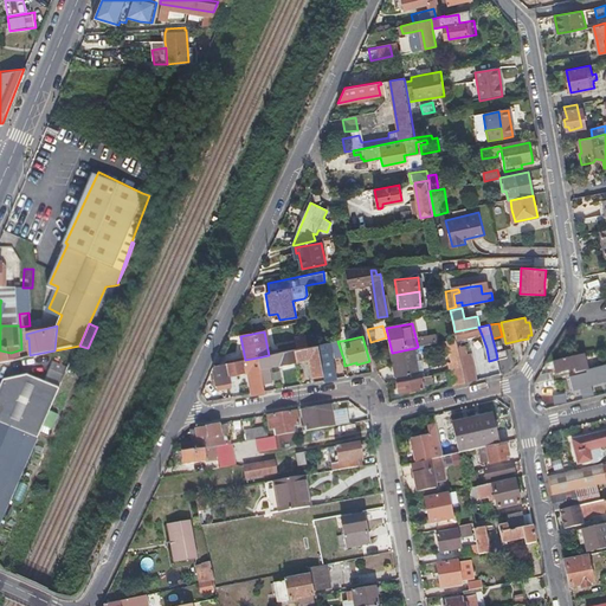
[(451,369),(463,367),(462,363),(459,350),(456,339),(451,340),(452,345),(447,346),(451,361),(449,361),(451,369)]
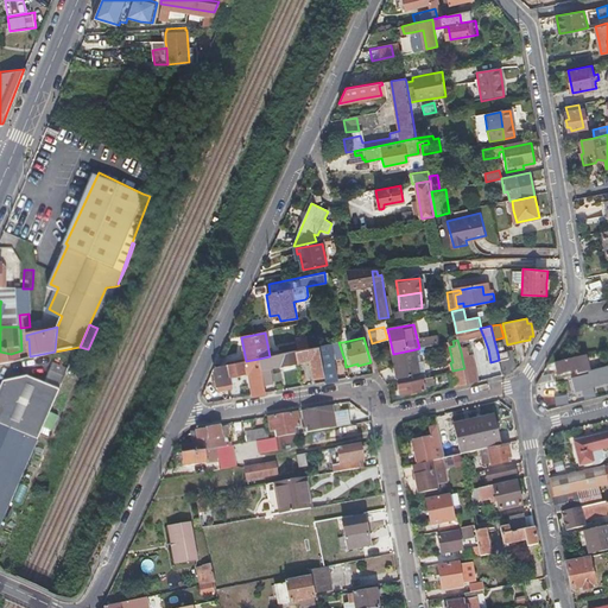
[(337,381),(336,380),(331,354),(335,353),(336,358),(343,356),(339,342),(318,347),(324,374),(327,384),(337,381)]
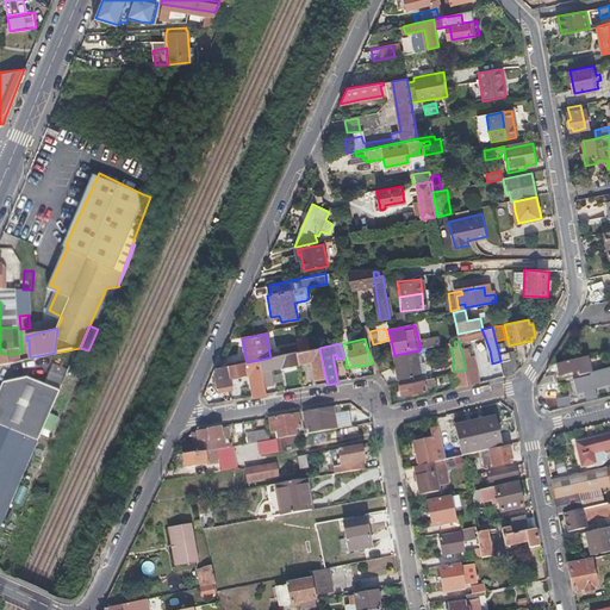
[(316,377),(325,375),(319,348),(309,349),(304,350),(298,352),(299,362),(311,360),(313,356),(316,356),(313,366),(316,377)]
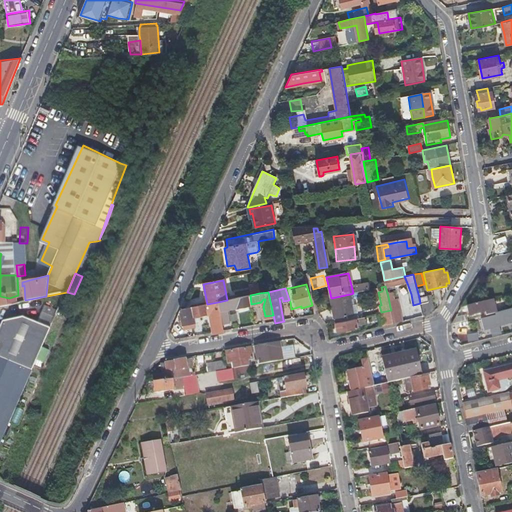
[(350,294),(331,298),(335,316),(354,312),(350,294)]
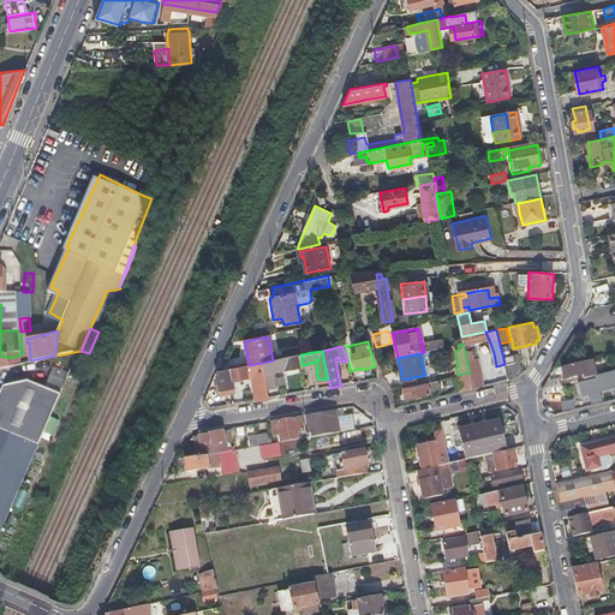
[(23,365),(22,354),(11,358),(0,356),(0,371),(11,371),(23,365)]
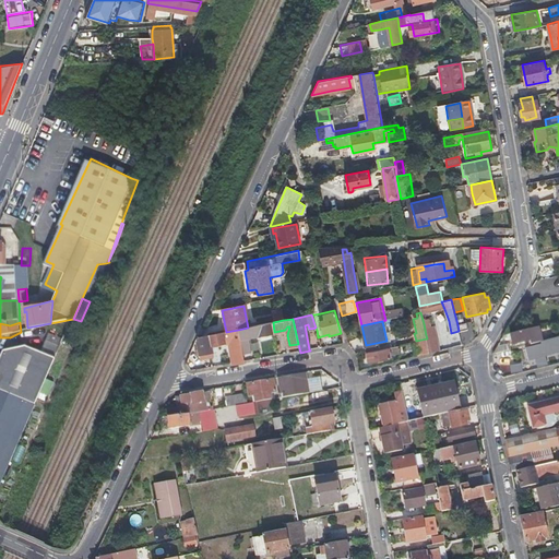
[(248,337),(274,332),(273,322),(248,328),(238,330),(242,347),(250,346),(249,343),(248,337)]
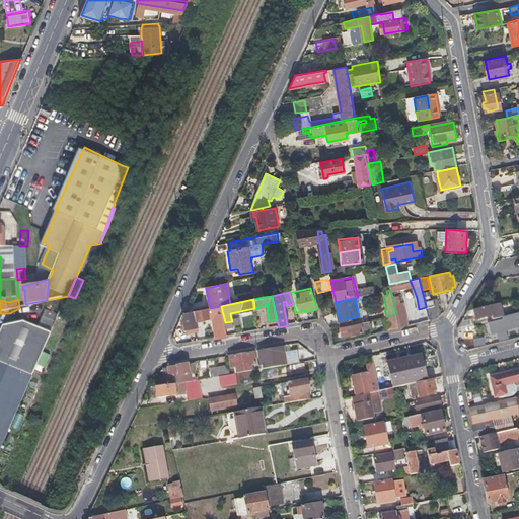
[(425,301),(426,307),(426,308),(434,306),(433,299),(425,301)]
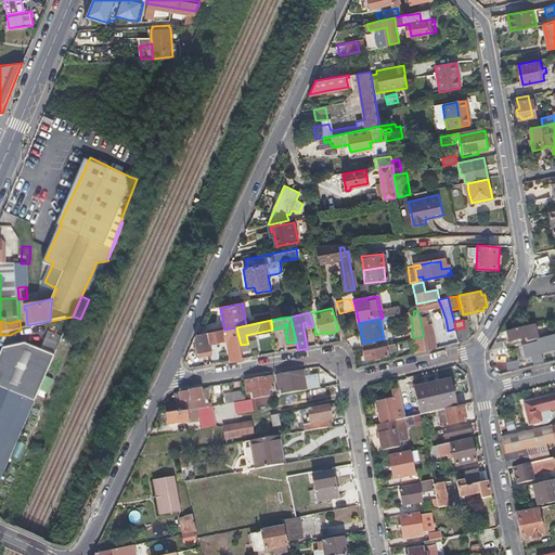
[(504,340),(506,339),(508,339),(510,343),(526,338),(527,343),(539,339),(536,325),(501,334),(498,338),(503,337),(504,340)]
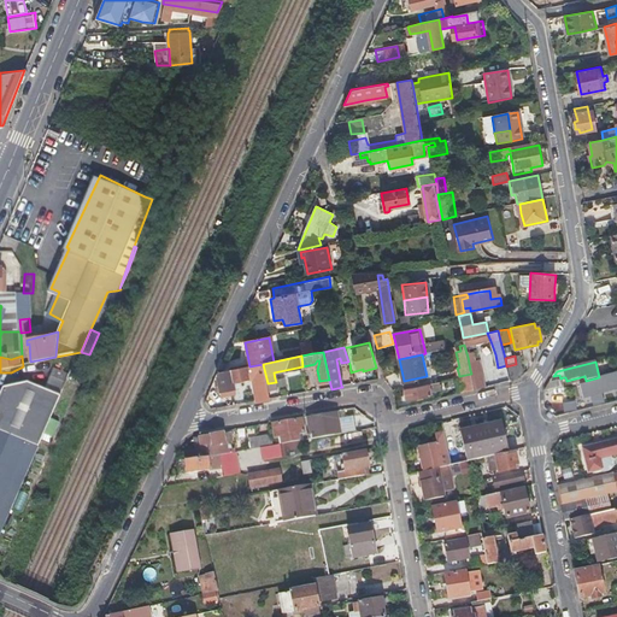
[(268,383),(263,364),(250,366),(219,372),(219,377),(217,377),(219,393),(234,389),(233,386),(240,383),(239,381),(254,378),(259,403),(270,400),(268,383)]
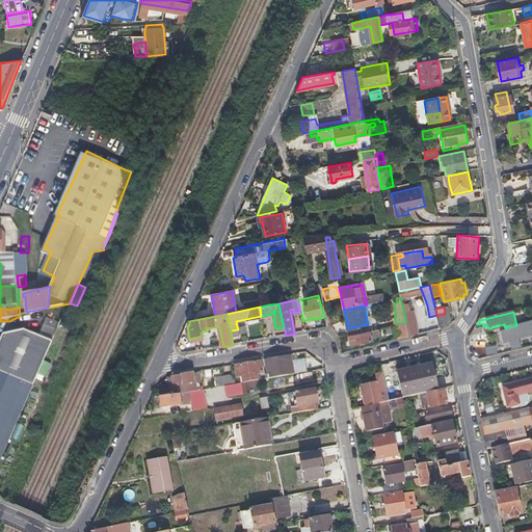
[(517,339),(531,335),(531,323),(531,321),(527,322),(528,325),(500,333),(502,343),(510,341),(512,349),(520,347),(517,339)]
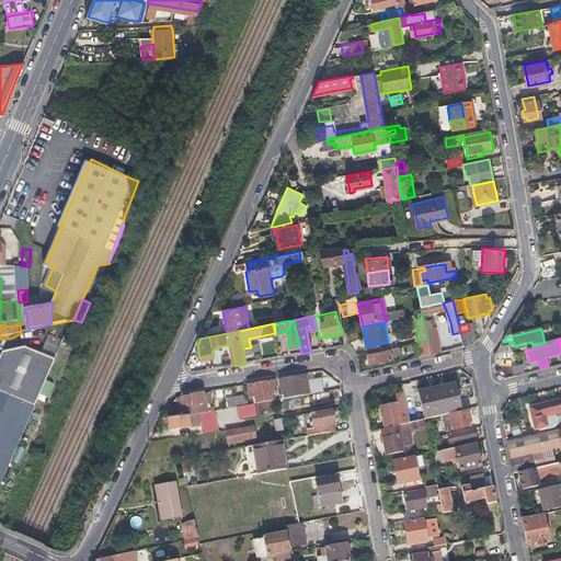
[(428,340),(418,342),(421,356),(432,353),(430,347),(428,340)]
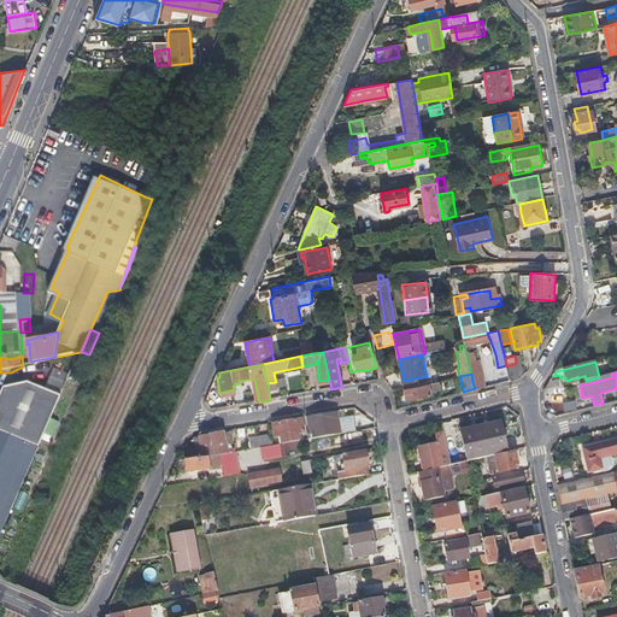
[(545,391),(552,388),(560,387),(558,378),(551,380),(545,389),(545,391)]
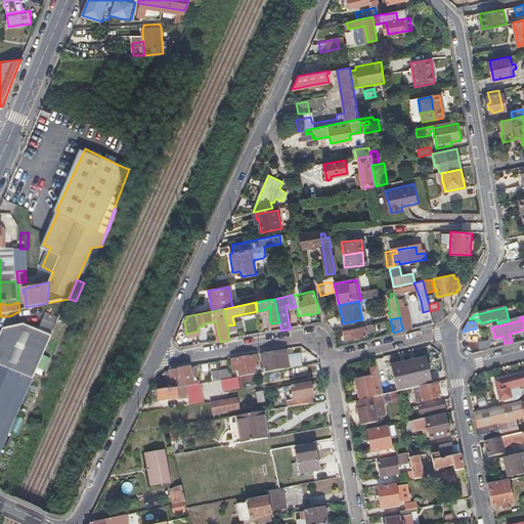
[(0,455),(53,336),(25,323),(4,330),(0,339),(0,351),(0,455)]
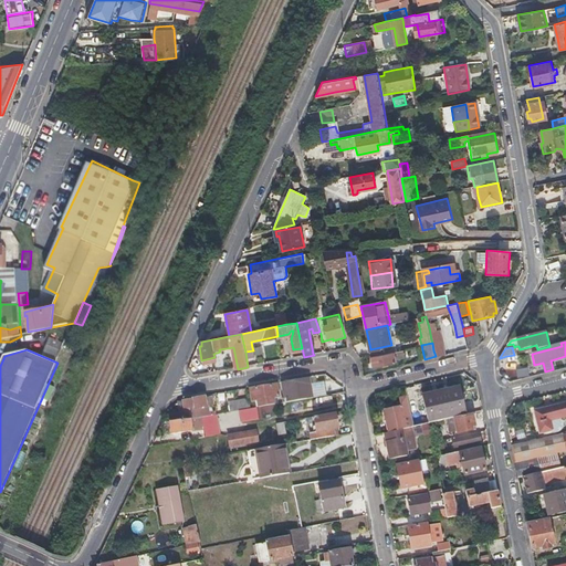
[(370,357),(371,363),(373,367),(395,362),(395,359),(404,357),(402,349),(392,352),(392,353),(370,357)]
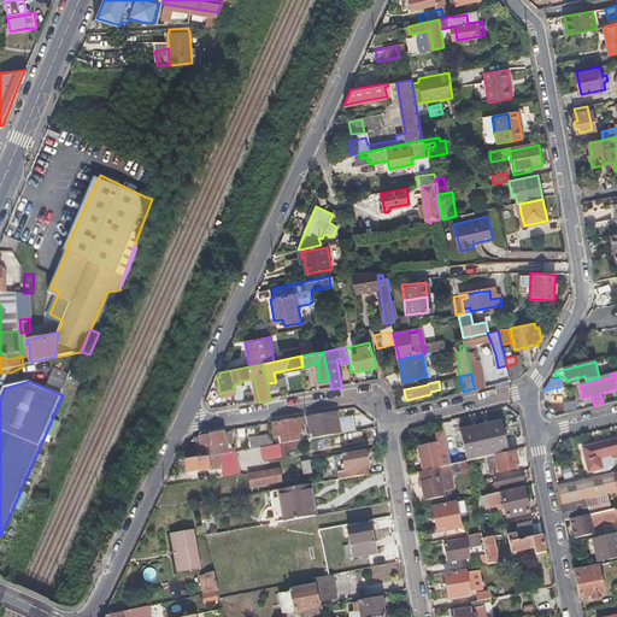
[(333,418),(331,416),(331,415),(315,418),(315,421),(309,423),(310,432),(317,430),(318,435),(315,436),(316,438),(339,434),(338,432),(335,433),(334,428),(340,427),(338,417),(333,418)]
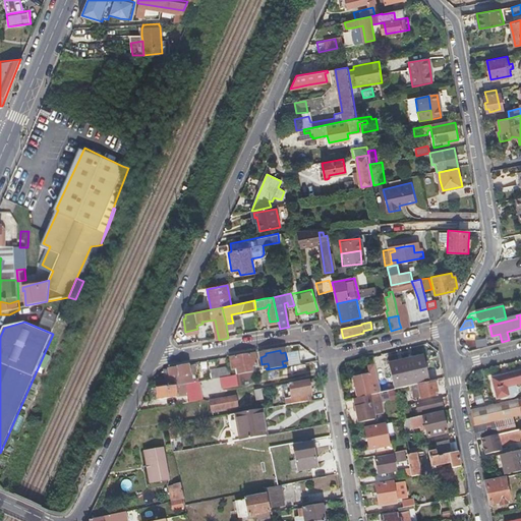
[(424,354),(389,363),(395,390),(398,389),(417,384),(430,382),(424,354)]
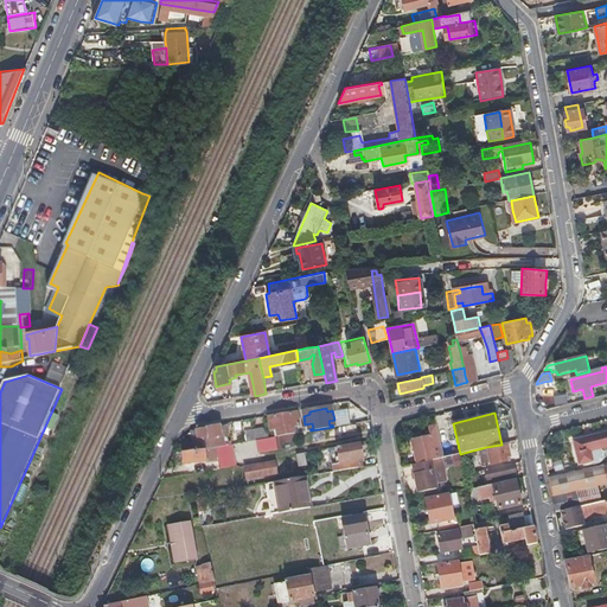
[(273,435),(274,436),(282,435),(299,433),(298,430),(295,430),(294,427),(300,426),(298,416),(293,417),(292,414),(273,417),(273,422),(269,422),(270,430),(275,430),(275,434),(273,435)]
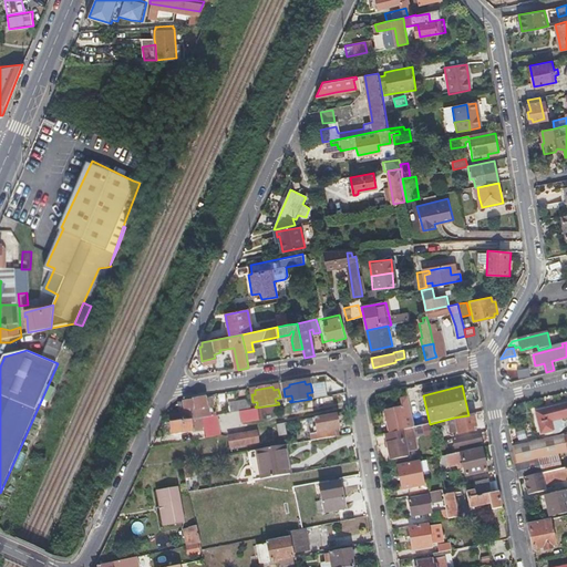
[(341,387),(336,388),(329,389),(319,390),(320,392),(315,393),(315,398),(344,393),(343,388),(341,387)]
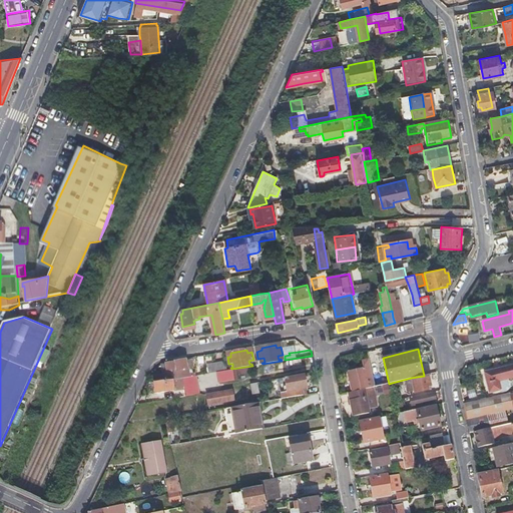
[(155,382),(173,379),(172,370),(176,369),(176,371),(187,369),(186,358),(175,360),(175,361),(166,363),(166,364),(163,365),(165,375),(154,377),(155,382)]
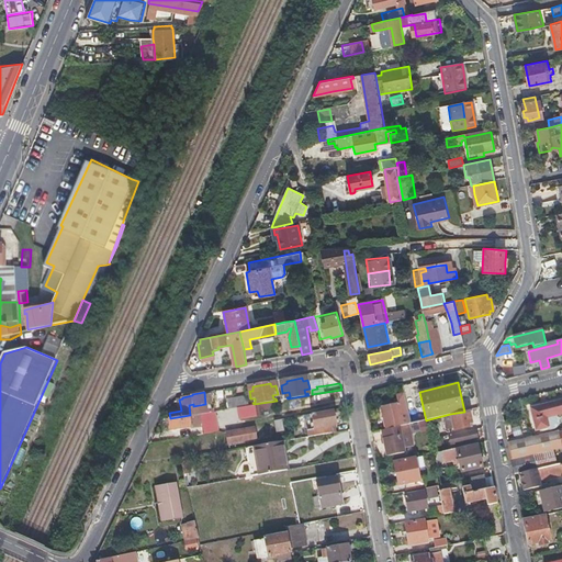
[(408,424),(412,424),(405,395),(404,394),(397,396),(398,403),(382,407),(386,429),(405,425),(408,424)]
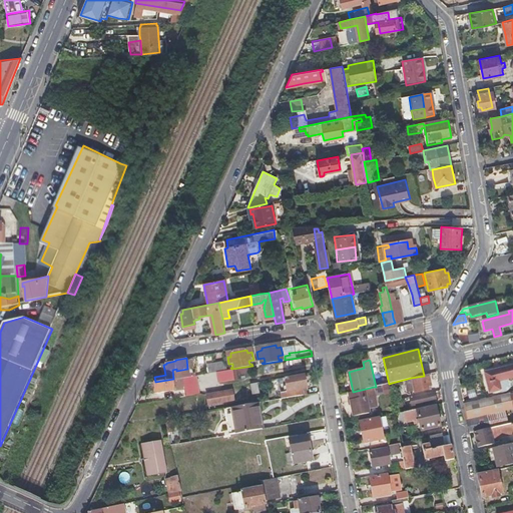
[(209,373),(216,372),(226,370),(225,361),(207,364),(209,373)]
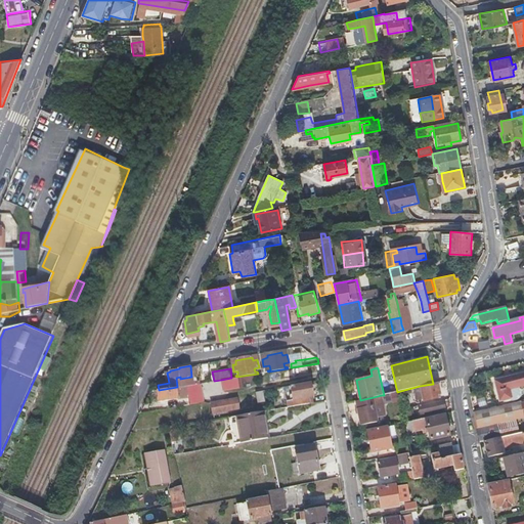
[(261,384),(260,374),(258,374),(244,376),(245,387),(261,384)]
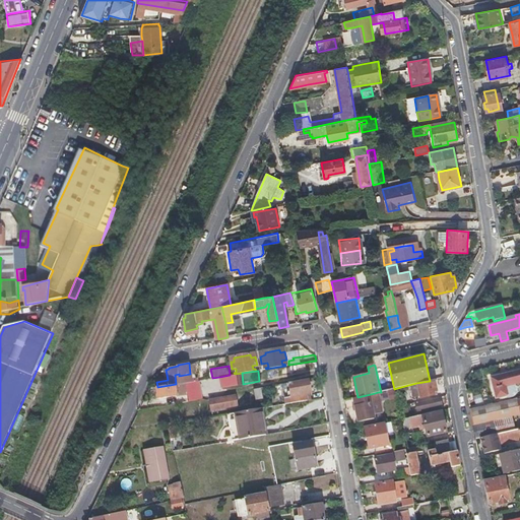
[(519,393),(519,371),(491,378),(495,399),(508,396),(517,394),(519,393)]
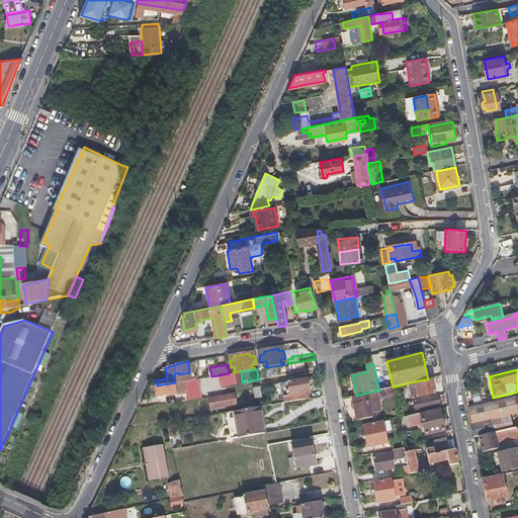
[(229,373),(219,375),(221,385),(242,382),(241,371),(234,372),(229,373)]
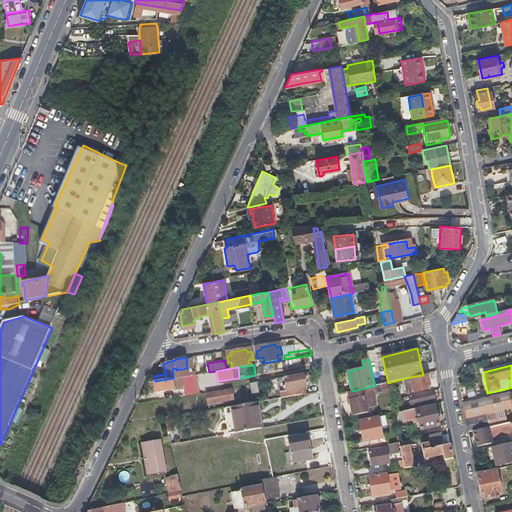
[(187,395),(193,394),(199,393),(196,374),(183,377),(187,395)]
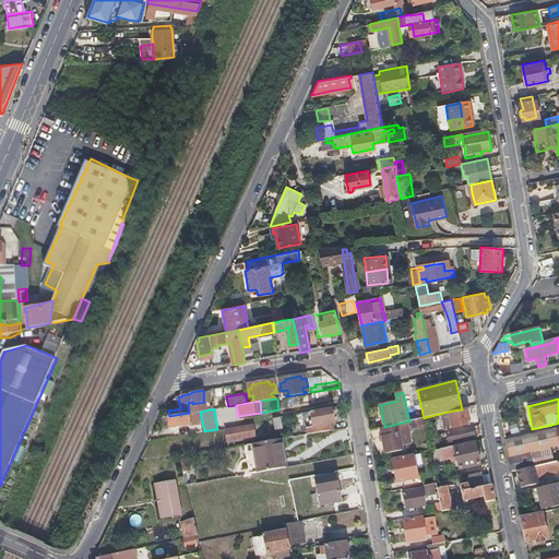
[(334,424),(333,416),(332,408),(310,412),(313,428),(307,429),(308,436),(334,431),(333,424),(334,424)]
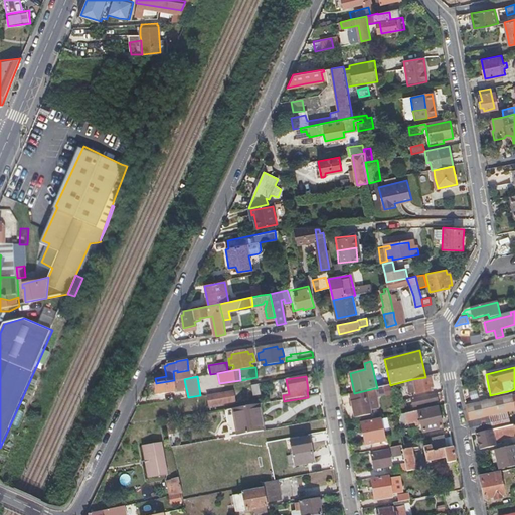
[(432,388),(430,376),(425,377),(412,379),(416,395),(428,392),(428,391),(431,390),(431,388),(432,388)]
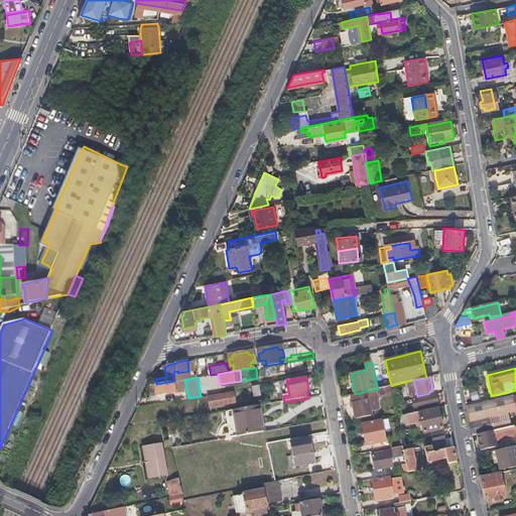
[(182,380),(174,381),(156,384),(155,385),(156,392),(157,395),(184,390),(182,380)]
